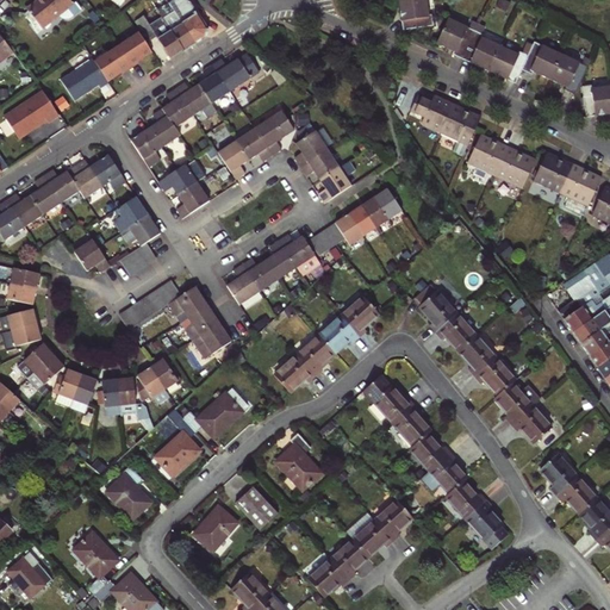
[(39,0),(27,10),(43,29),(60,16),(64,19),(69,18),(82,10),(76,2),(74,4),(69,0),(39,0)]
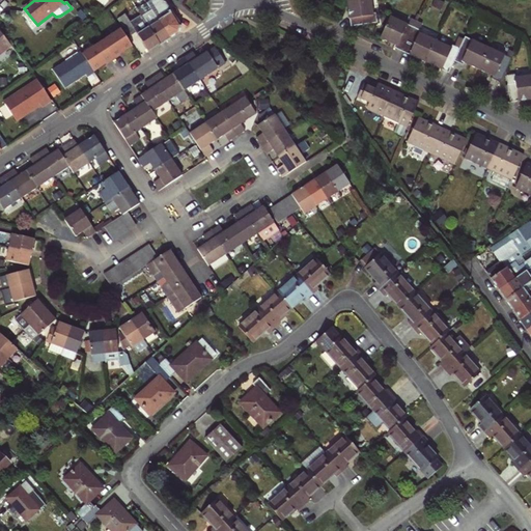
[(164,0),(151,0),(147,3),(170,37),(179,31),(180,25),(164,0)]
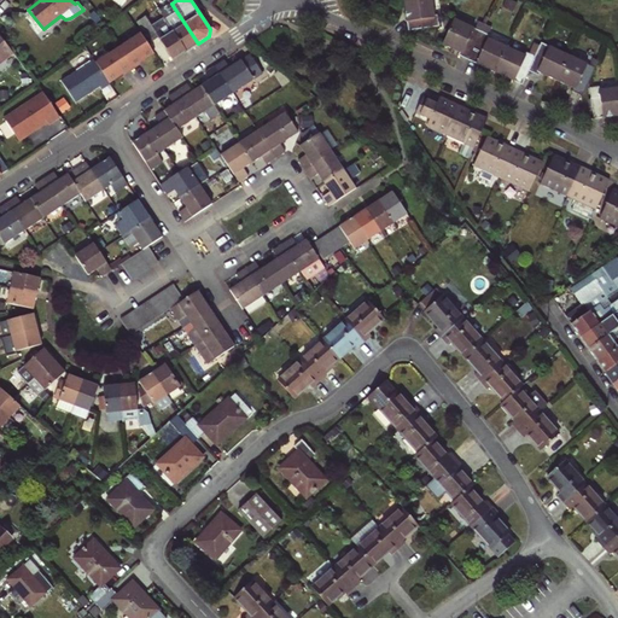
[(431,0),(404,0),(403,0),(408,30),(438,25),(437,15),(433,16),(431,0)]
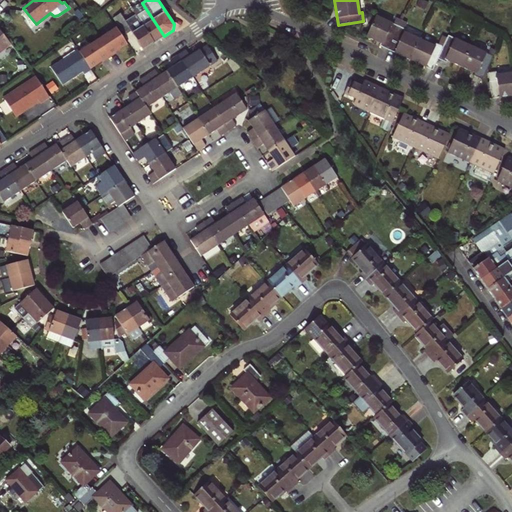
[(142,3),(133,9),(155,43),(164,36),(142,3)]
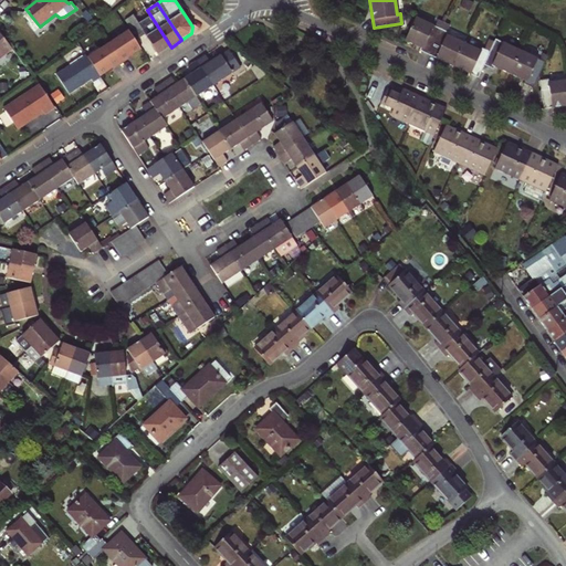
[(147,10),(145,7),(125,20),(138,40),(146,34),(159,55),(171,48),(147,10)]
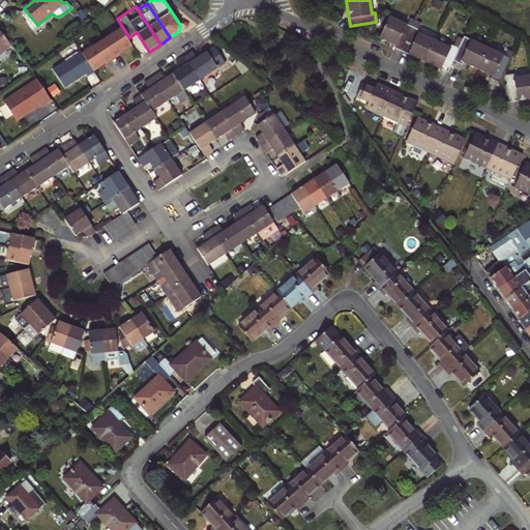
[(401,52),(412,27),(407,25),(389,17),(379,37),(395,46),(394,49),(401,52)]
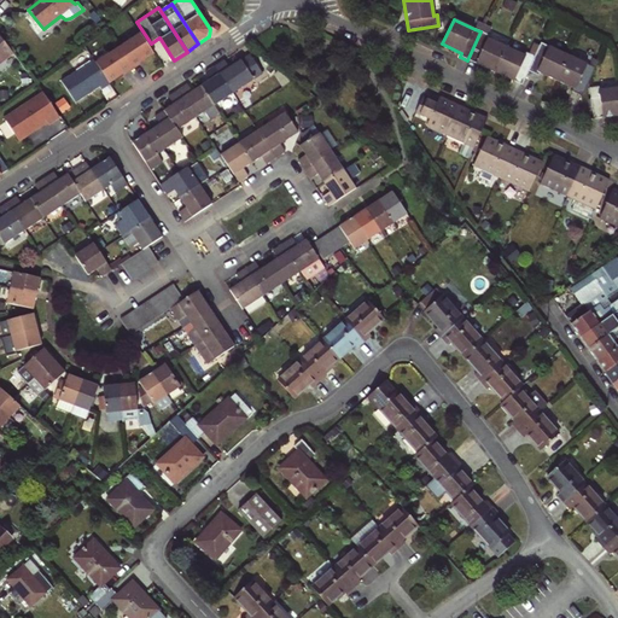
[(481,31),(467,60),(495,73),(507,46),(490,39),(490,36),(487,34),(481,31)]
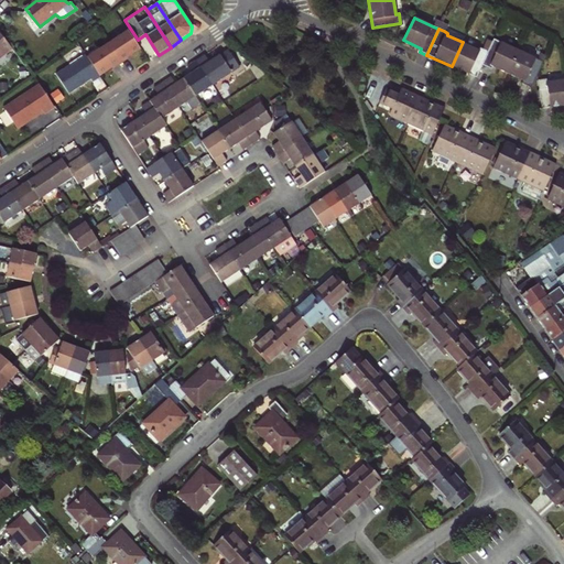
[(109,45),(121,63),(128,58),(128,57),(141,49),(130,32),(109,45)]
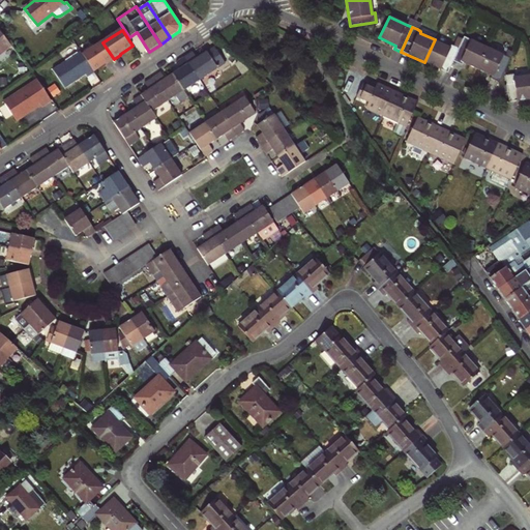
[(0,54),(11,46),(0,31),(0,54)]
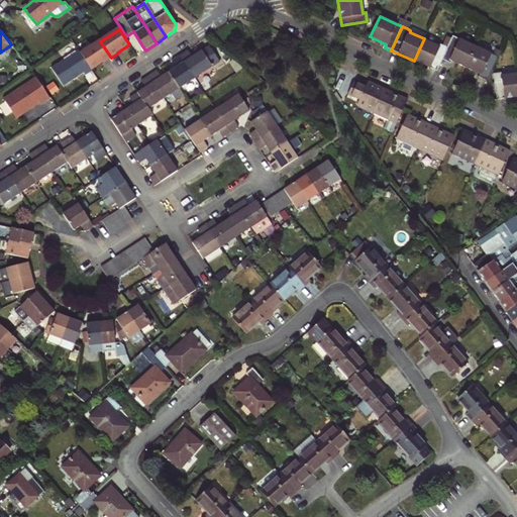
[(466,68),(475,45),(452,35),(451,38),(447,46),(441,60),(450,64),(451,61),(466,68)]
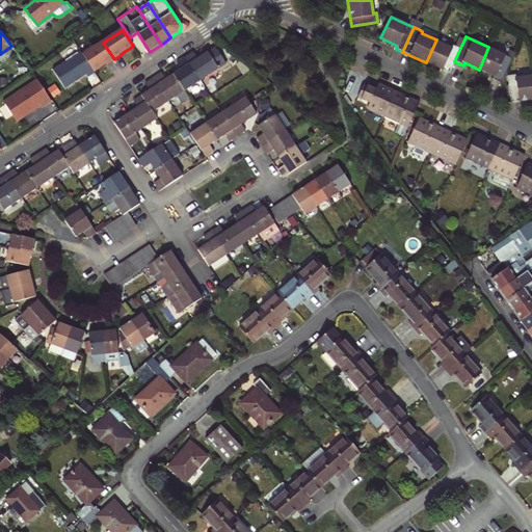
[(460,48),(464,40),(459,37),(455,46),(460,48)]
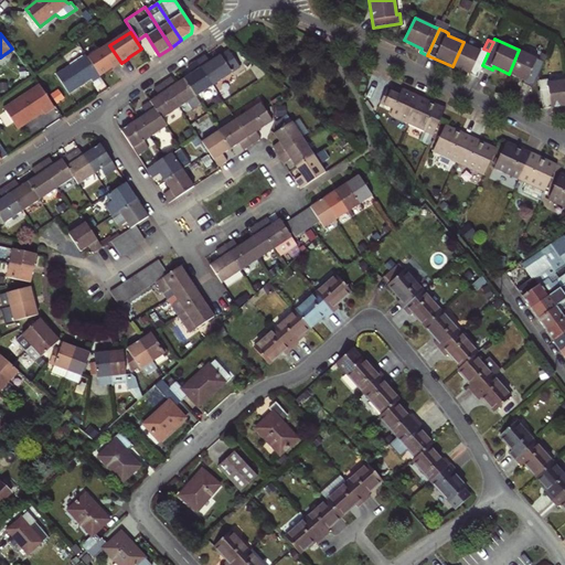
[(478,50),(464,42),(452,66),(477,77),(482,65),(489,51),(483,49),(479,48),(478,50)]
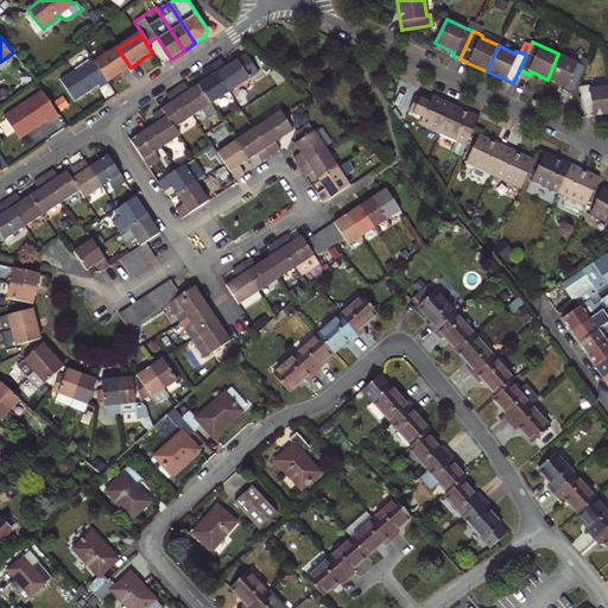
[(122,73),(131,68),(118,49),(95,64),(107,82),(122,73)]
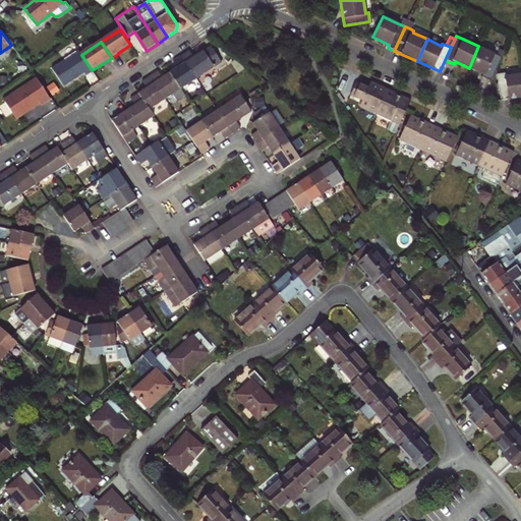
[(182,56),(196,78),(222,62),(212,46),(193,57),(190,59),(189,56),(192,54),(190,50),(182,56)]
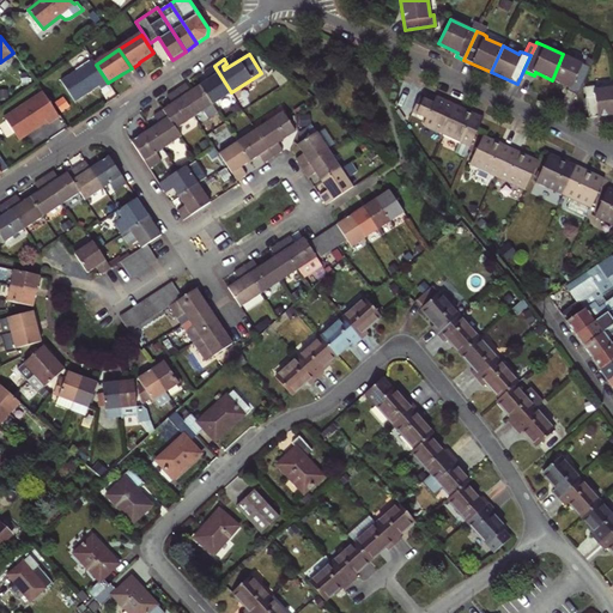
[(563,54),(552,80),(568,87),(566,90),(577,95),(590,67),(584,65),(563,54)]
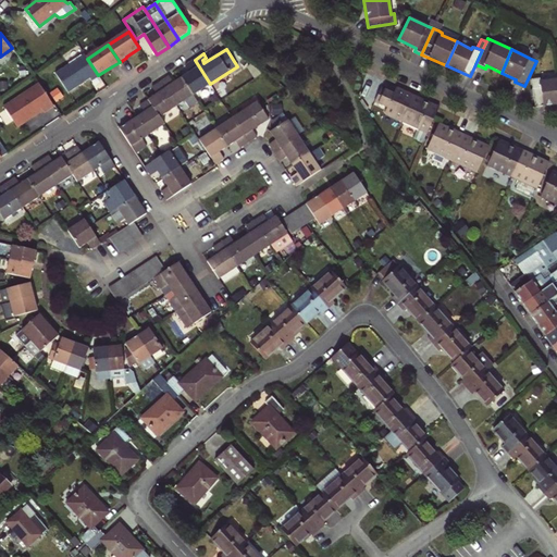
[(87,59),(85,54),(57,73),(69,93),(90,77),(93,81),(99,76),(98,75),(87,59)]
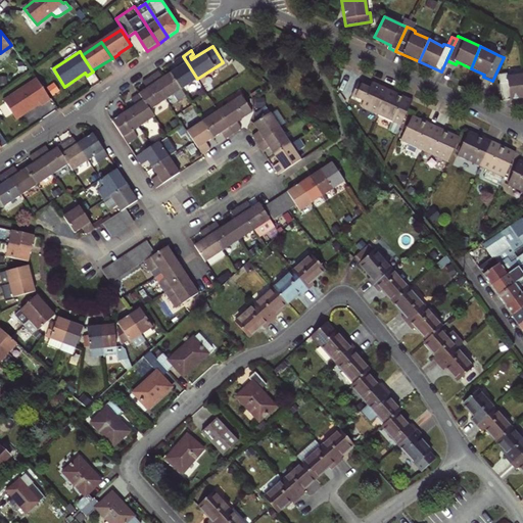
[(171,73),(182,89),(197,79),(183,56),(174,61),(176,65),(180,63),(181,66),(178,68),(171,73)]
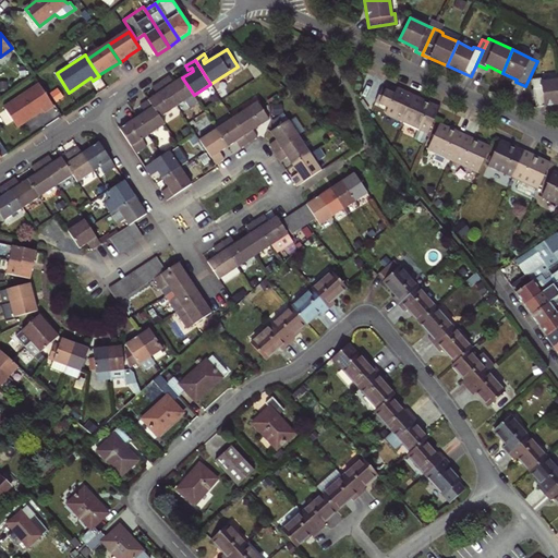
[(161,82),(177,106),(184,101),(189,107),(198,101),(194,95),(182,77),(174,83),(171,85),(169,83),(172,80),(170,76),(161,82)]
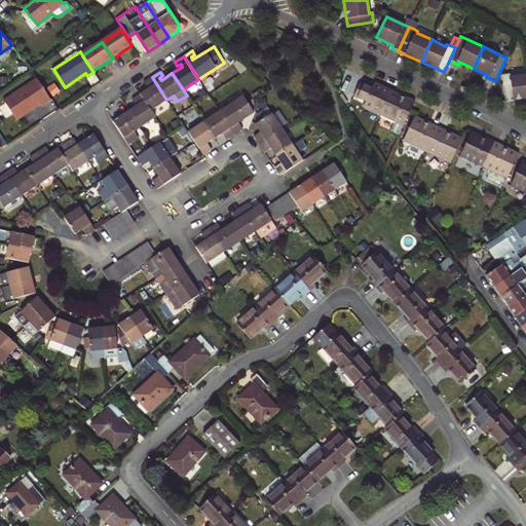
[(501,75),(504,100),(504,101),(525,98),(525,73),(512,75),(511,74),(501,75)]
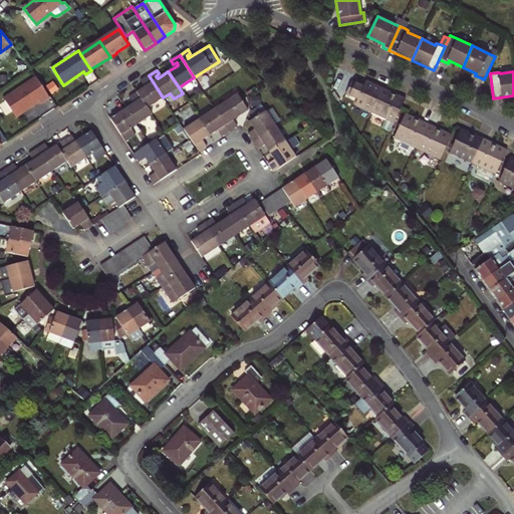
[(138,91),(148,107),(163,97),(149,75),(141,80),(143,84),(146,82),(148,85),(145,87),(138,91)]
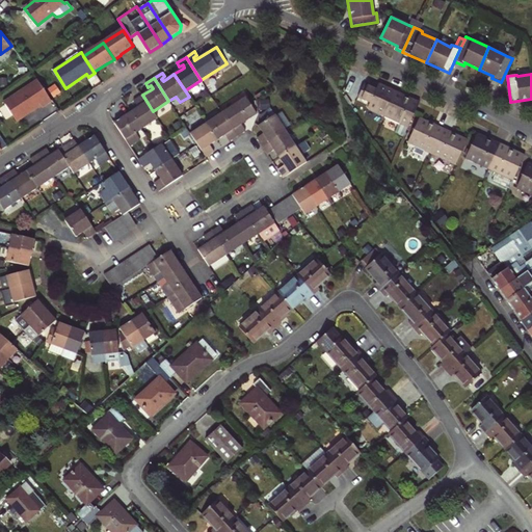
[(43,107),(52,101),(37,79),(4,102),(17,121),(41,105),(43,107)]
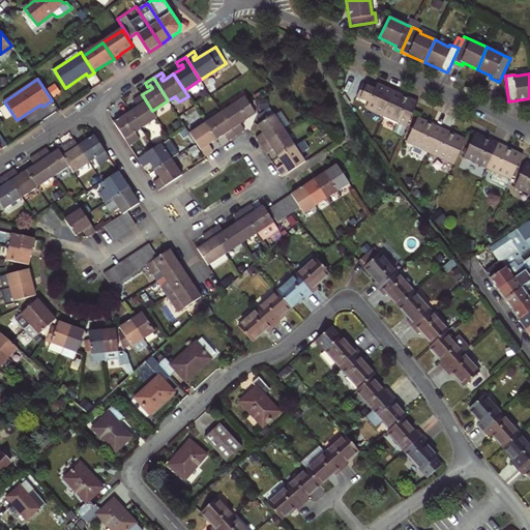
[(393,90),(377,83),(374,88),(365,84),(359,98),(367,102),(365,109),(382,116),(393,90)]
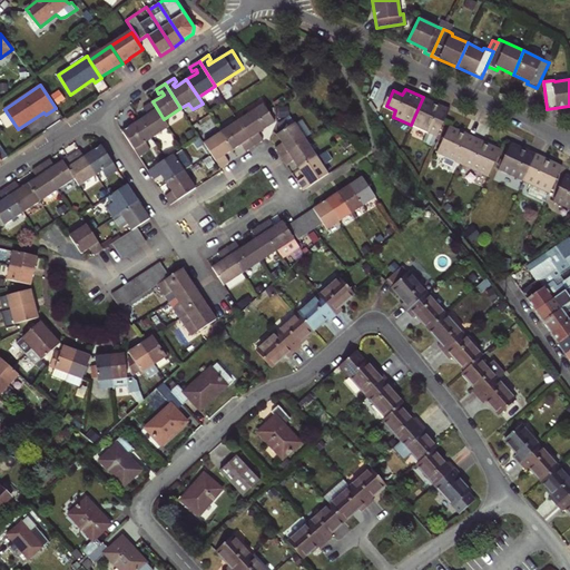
[(449,109),(423,97),(411,125),(436,137),(449,109)]
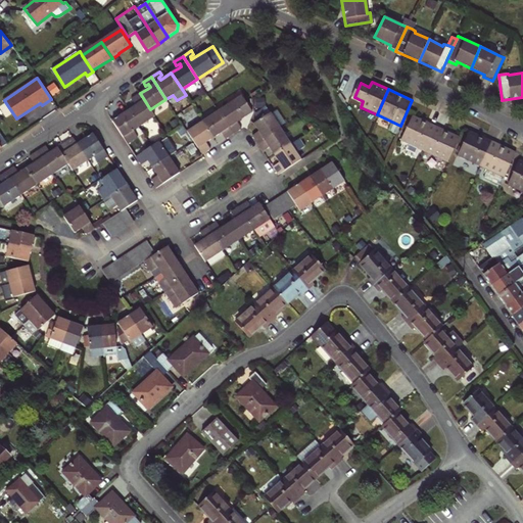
[(136,106),(129,110),(140,127),(155,116),(150,109),(140,93),(131,99),(134,103),(137,101),(138,104),(136,106)]
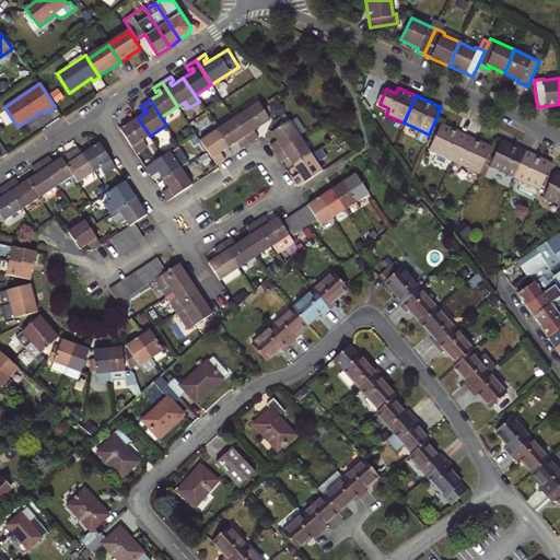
[(258,103),(234,118),(251,143),(259,137),(257,133),(253,136),(252,132),(255,130),(270,120),(258,103)]
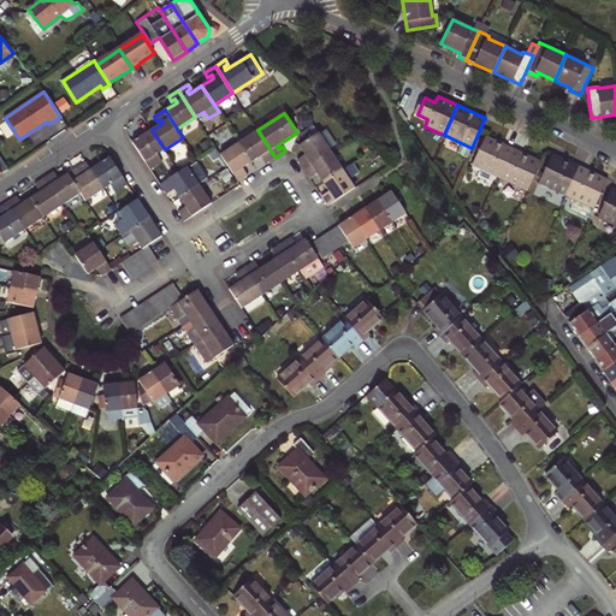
[(152,130),(132,142),(146,163),(158,154),(165,149),(152,130)]
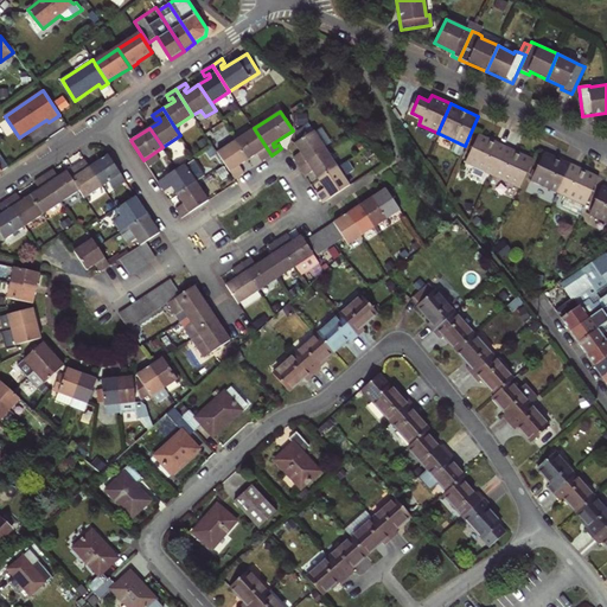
[(254,128),(236,140),(248,160),(256,154),(260,152),(262,155),(259,157),(261,161),(272,155),(254,128)]
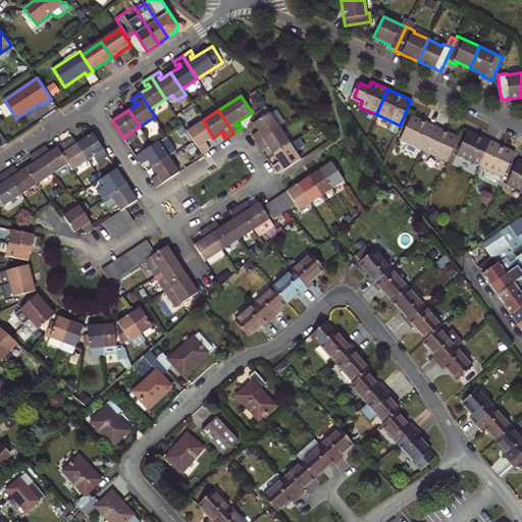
[(254,123),(259,132),(260,135),(258,136),(256,133),(252,136),(257,143),(280,127),(270,112),(254,123)]
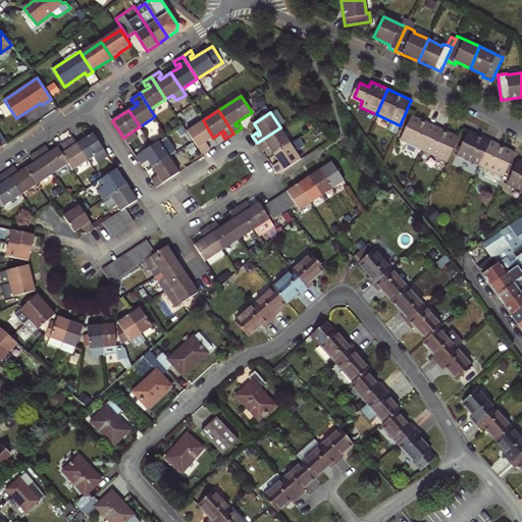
[(423,151),(434,126),(411,115),(400,140),(423,151)]
